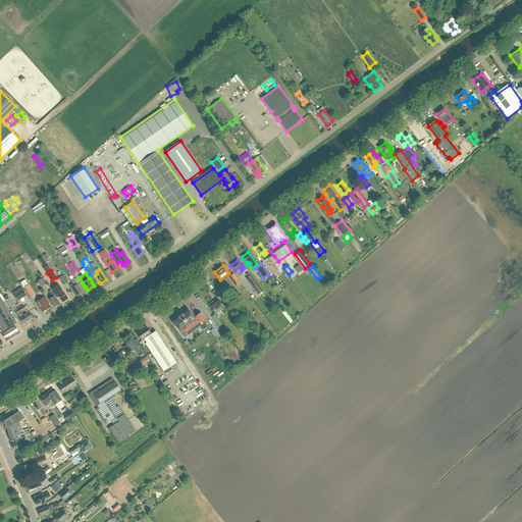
[(233,273),(229,276),(238,286),(242,283),(233,273)]
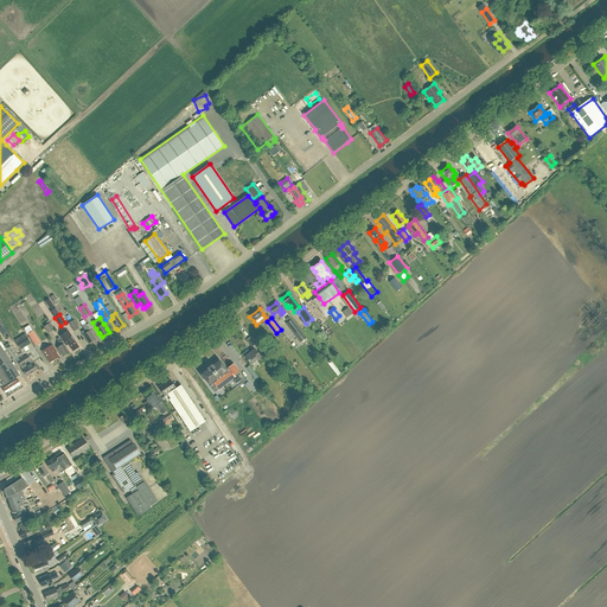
[(292,319),(286,324),(300,343),(306,338),(292,319)]
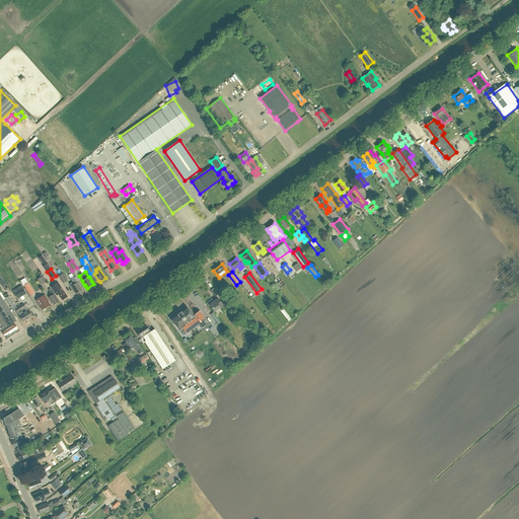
[(9,288),(1,274),(0,275),(0,279),(0,280),(0,282),(4,290),(9,288)]
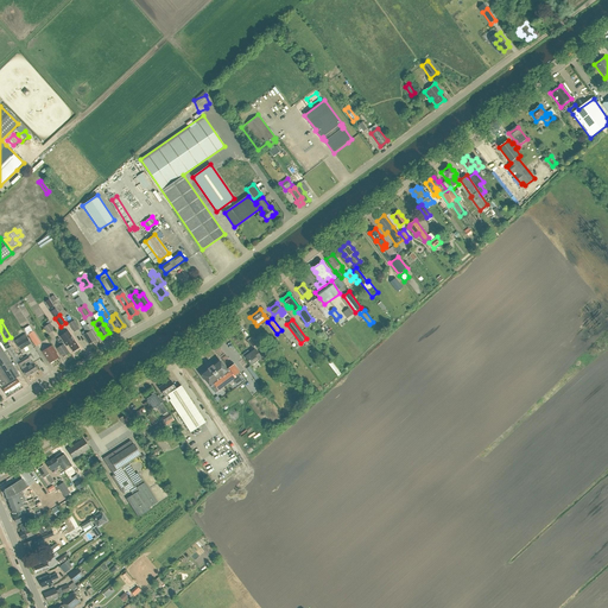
[(80,329),(74,321),(69,324),(74,333),(80,329)]
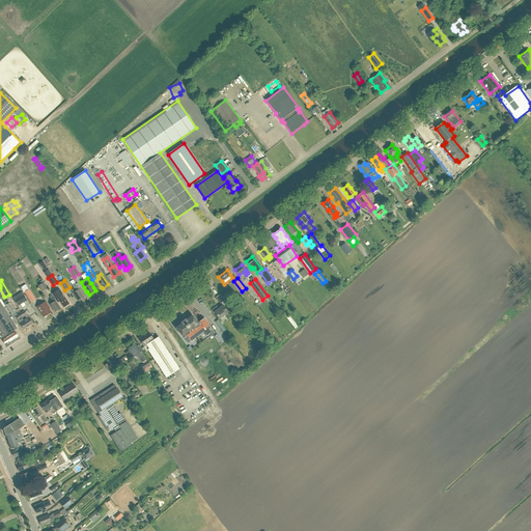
[(48,288),(44,282),(38,286),(43,291),(48,288)]
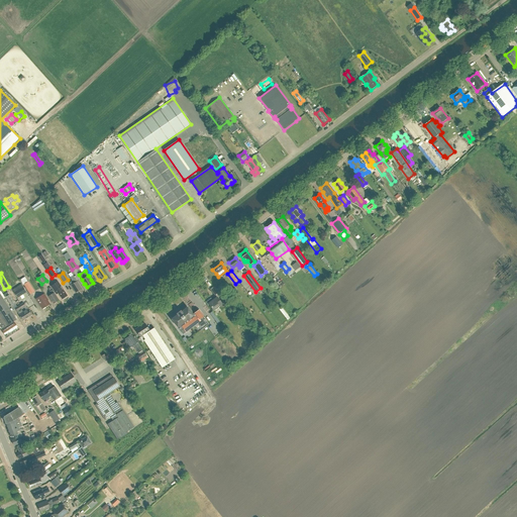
[(77,282),(73,276),(70,278),(73,281),(70,283),(76,293),(82,289),(77,282)]
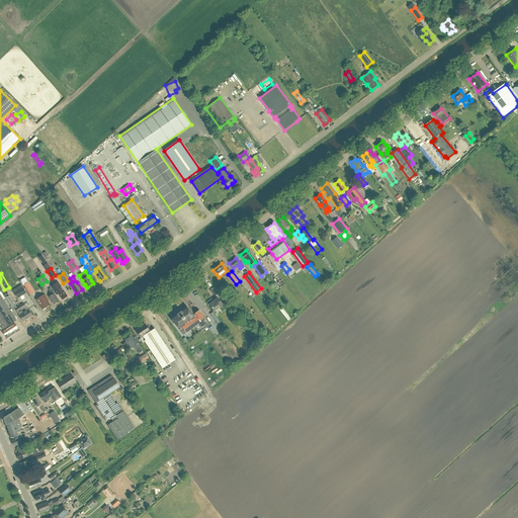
[(34,292),(28,282),(23,285),(30,295),(34,292)]
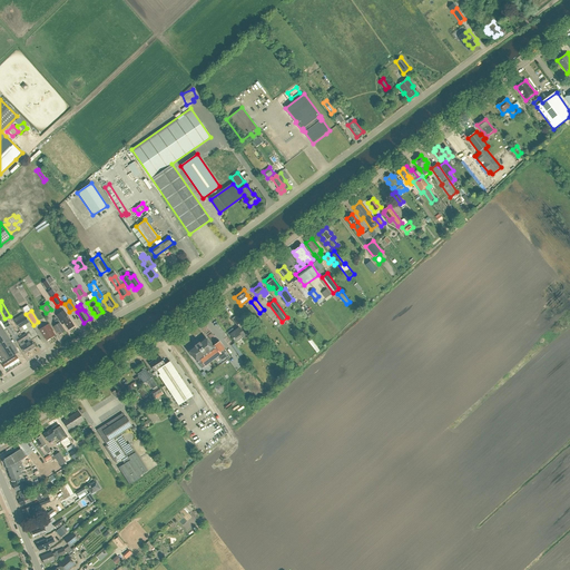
[(69,318),(64,311),(56,316),(62,325),(64,323),(68,330),(75,326),(69,318)]
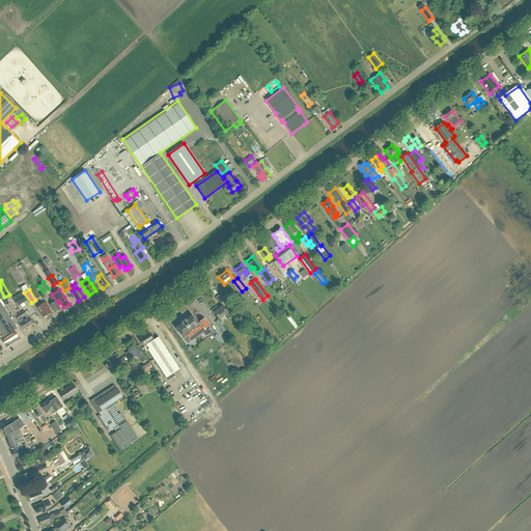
[(27,300),(22,291),(12,298),(19,306),(27,300)]
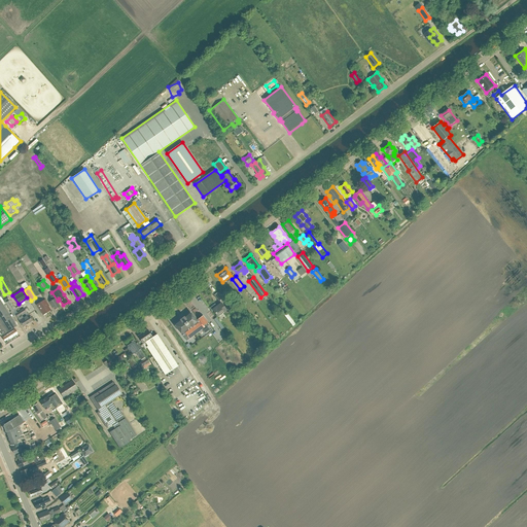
[(60,306),(53,295),(50,297),(53,301),(49,302),(55,310),(60,306)]
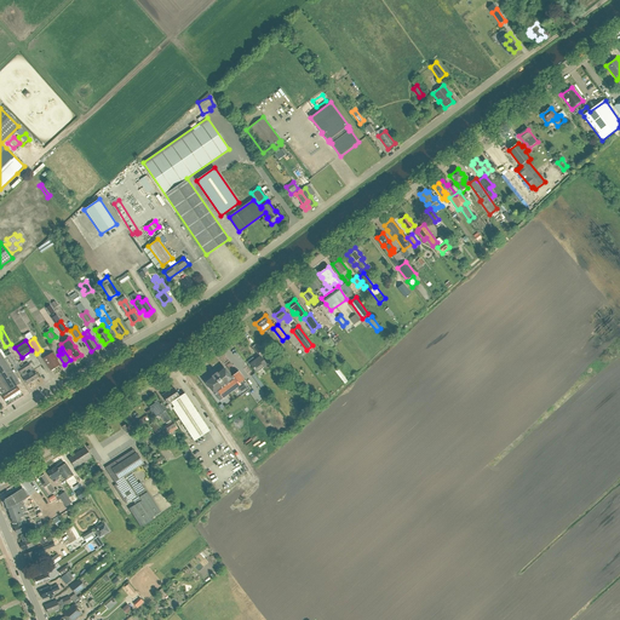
[(17,363),(9,350),(5,352),(13,366),(17,363)]
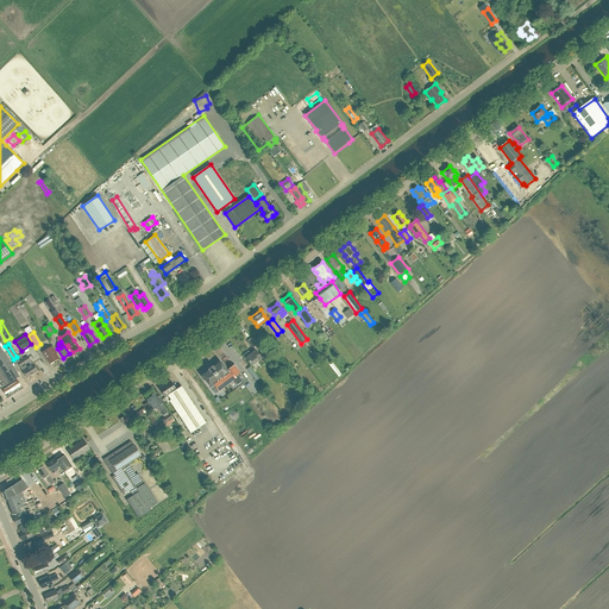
[(56,353),(52,346),(43,352),(50,364),(58,358),(56,353)]
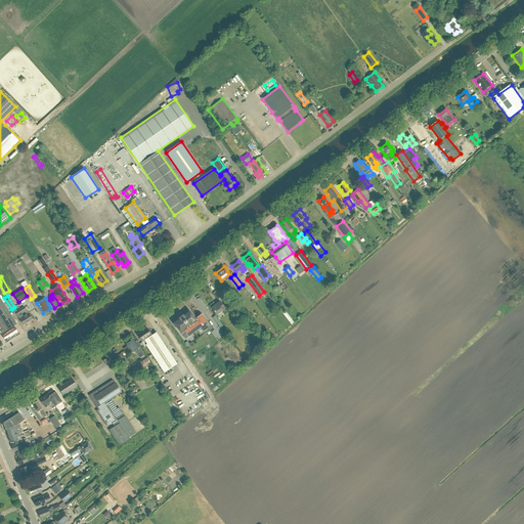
[(212,309),(217,315),(222,310),(225,314),(228,312),(220,301),(217,303),(215,301),(209,306),(211,309),(212,309)]
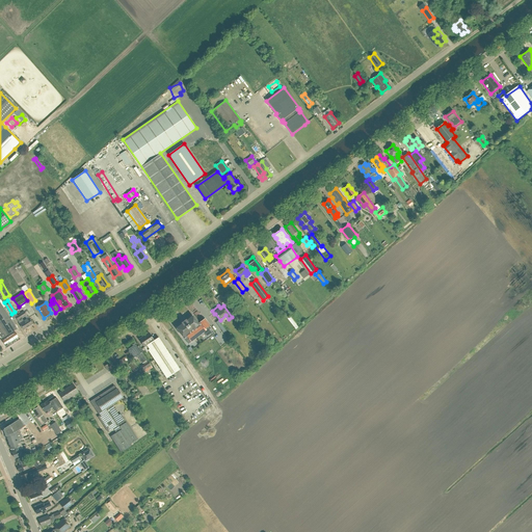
[(15,330),(0,307),(0,338),(3,343),(17,335),(15,330)]
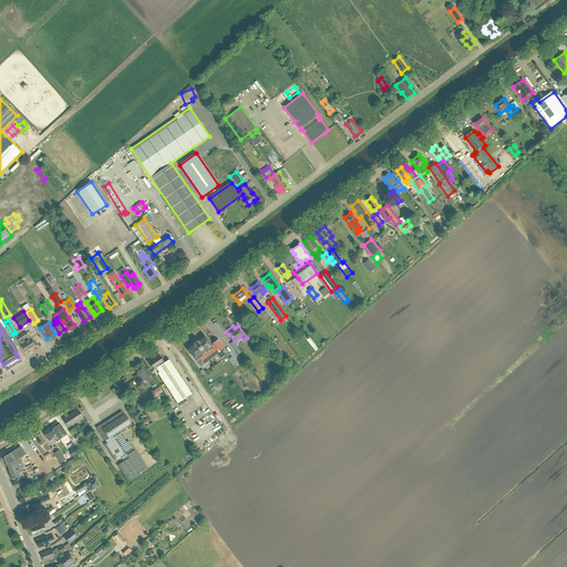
[(26,332),(21,336),(30,349),(35,346),(31,338),(30,339),(26,332)]
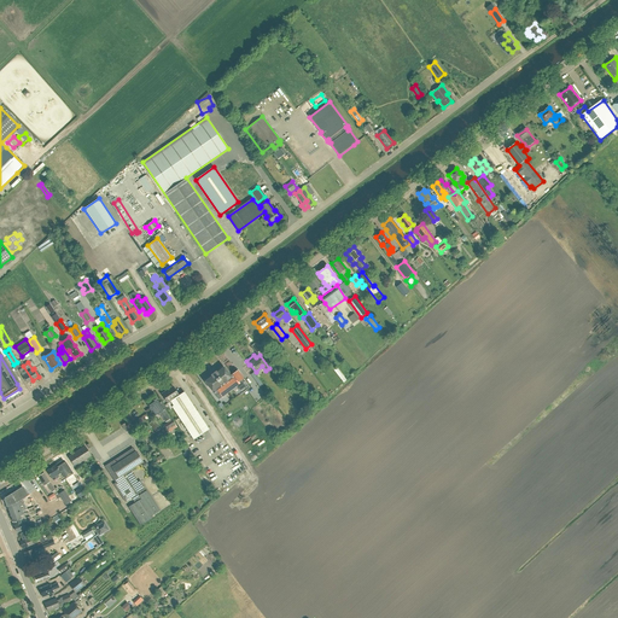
[(33,380),(23,366),(18,369),(28,384),(33,380)]
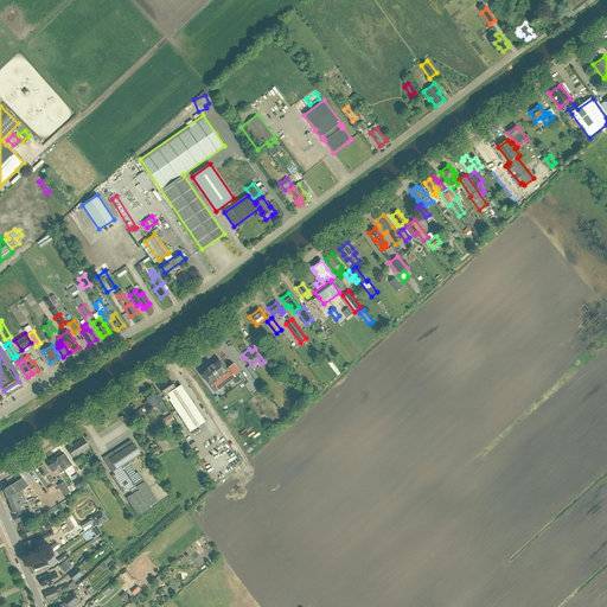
[(209,385),(210,383),(228,371),(227,370),(228,370),(219,360),(212,365),(212,364),(206,369),(208,370),(200,375),(209,385)]
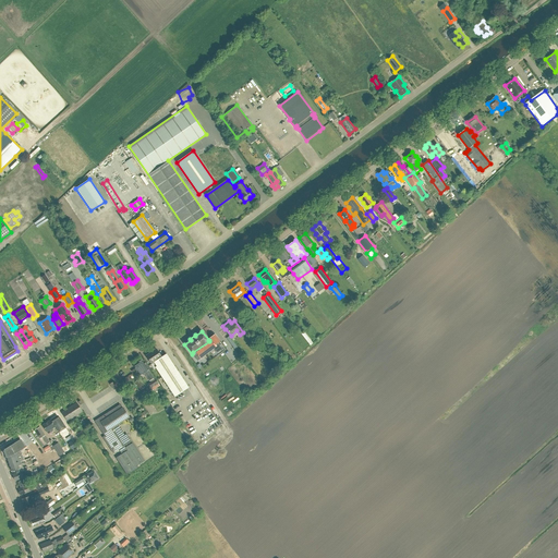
[(210,339),(209,340),(208,340),(209,341),(214,348),(217,352),(221,349),(219,346),(220,344),(219,341),(215,335),(209,339),(210,339)]
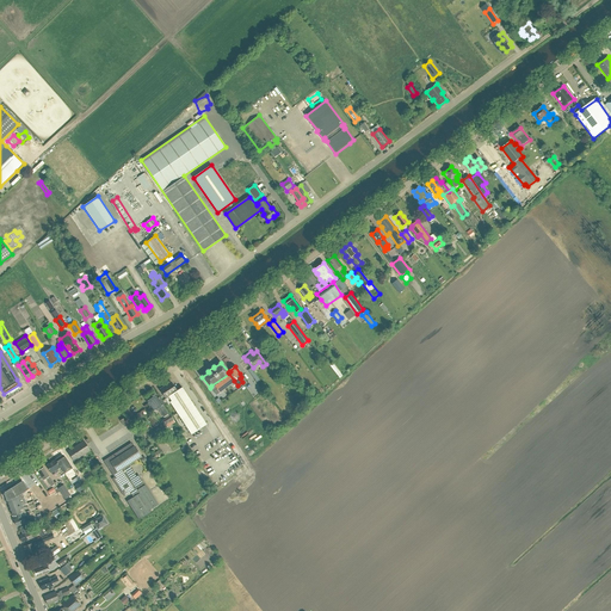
[(220,392),(234,381),(229,374),(211,386),(215,390),(217,388),(220,392)]
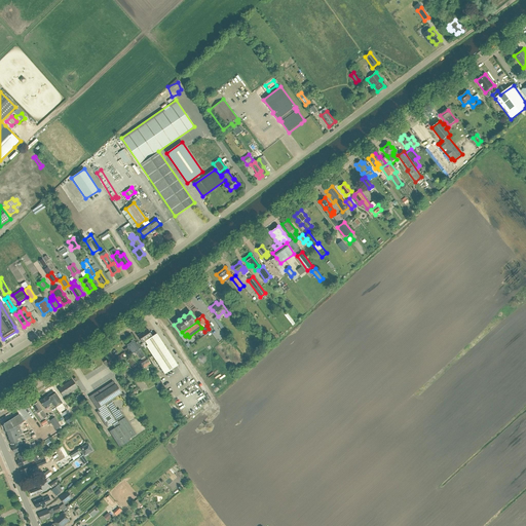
[(145,342),(152,337),(147,329),(138,335),(143,343),(145,342)]
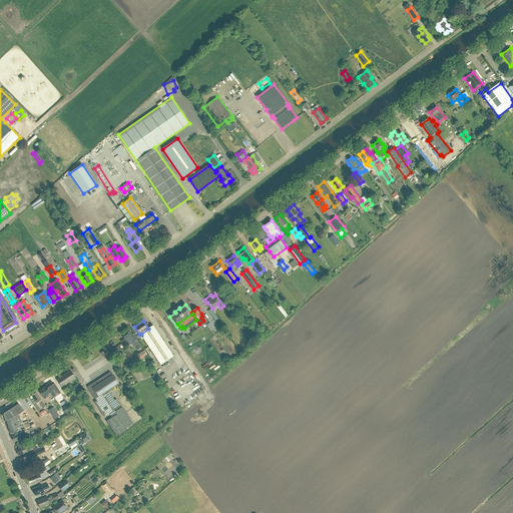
[(152,326),(148,329),(141,334),(143,337),(142,338),(160,365),(173,357),(152,326)]
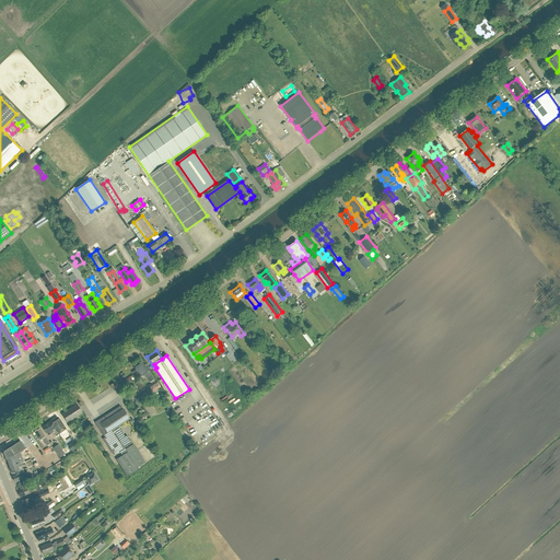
[(144,365),(142,361),(133,366),(138,373),(137,374),(138,376),(140,376),(140,377),(144,374),(150,382),(151,382),(152,384),(149,385),(153,392),(160,387),(156,381),(155,382),(149,372),(150,371),(147,364),(144,365)]
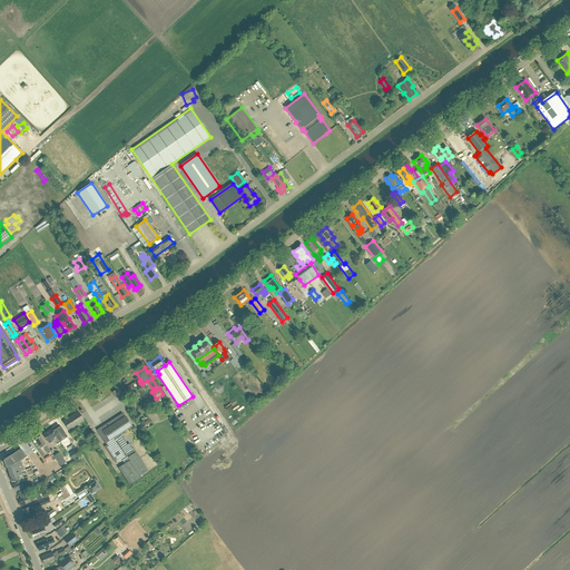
[(147,395),(143,389),(138,391),(143,399),(147,395)]
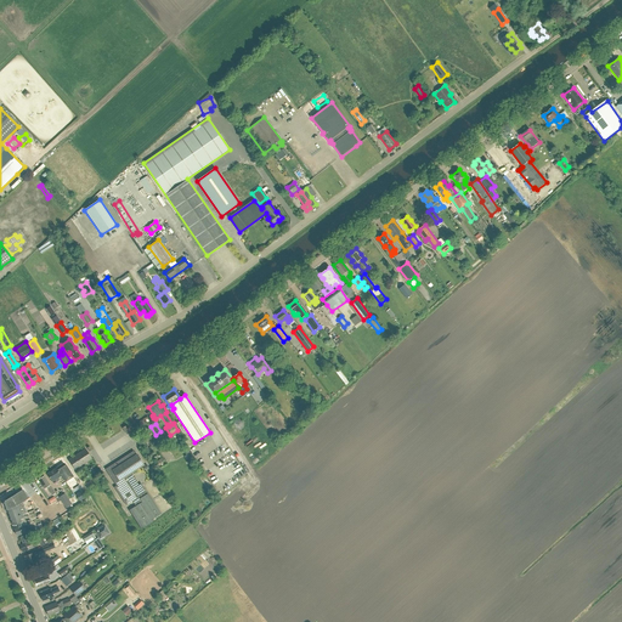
[(91,459),(85,450),(69,459),(75,469),(91,459)]
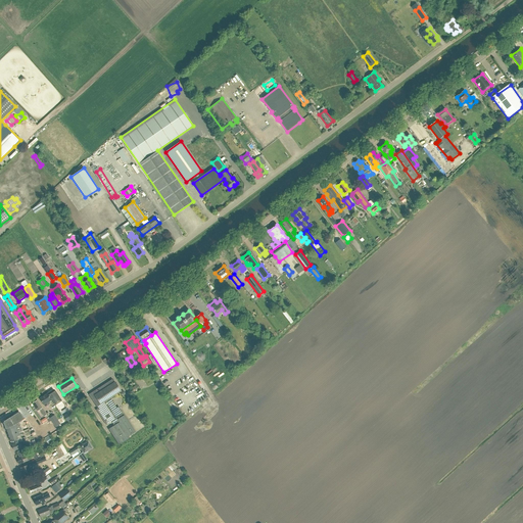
[(97,409),(111,399),(110,397),(121,391),(114,382),(112,379),(88,394),(97,409)]
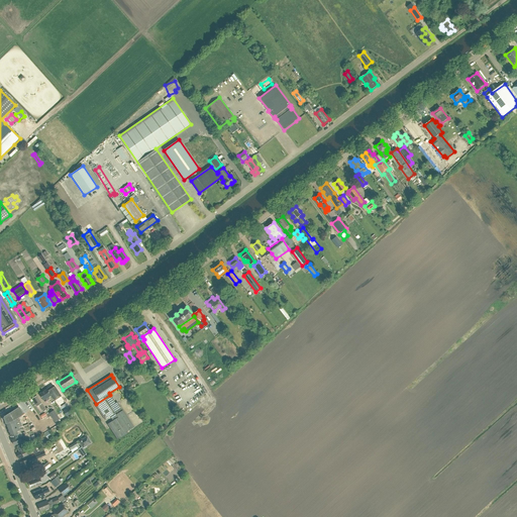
[(55,388),(53,385),(47,389),(55,400),(62,396),(56,387),(55,388)]
